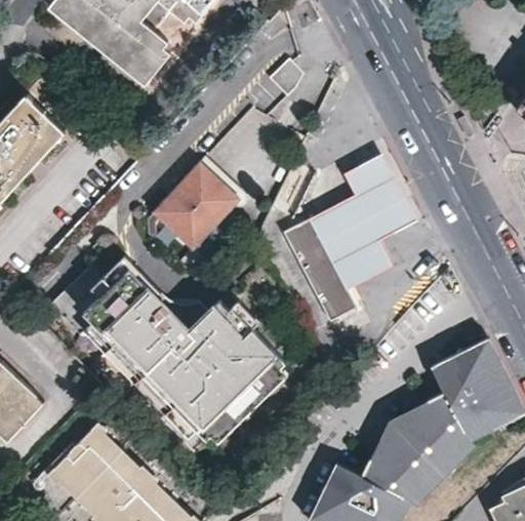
[(195,25),(214,0),(53,0),(46,9),(145,88),(170,55),(163,50),(167,45),(153,34),(169,14),(183,25),(188,19),(195,25)]
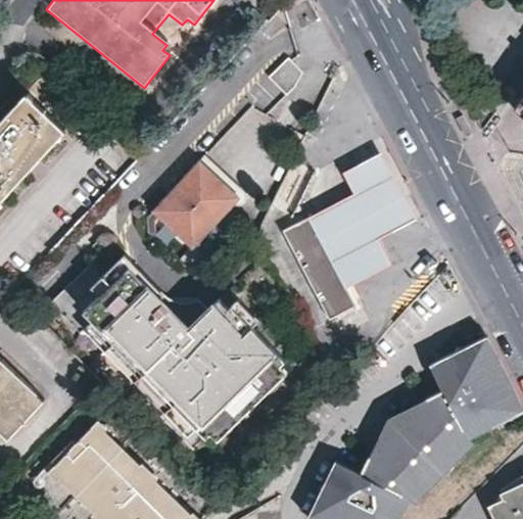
[(285,96),(298,83),(304,75),(292,62),(288,58),(268,78),(285,96)]
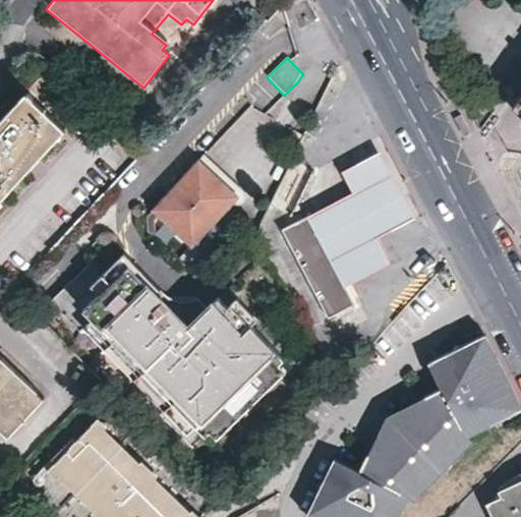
[(53,83),(44,75),(24,96),(50,119),(76,91),(61,75),(53,83)]
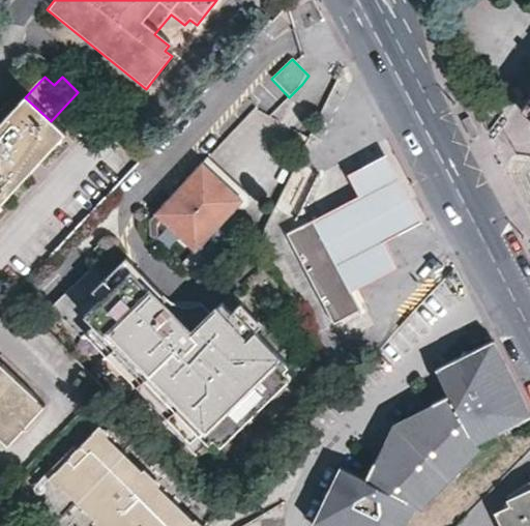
[(51,121),(25,97),(0,124),(0,213),(4,209),(1,206),(65,135),(51,121)]
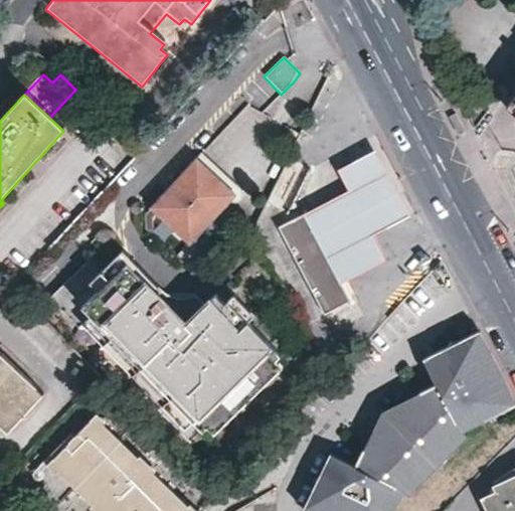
[(411,217),(377,151),(340,169),(352,193),(342,197),(308,215),(342,283),(387,260),(382,250),(375,236),(411,217)]
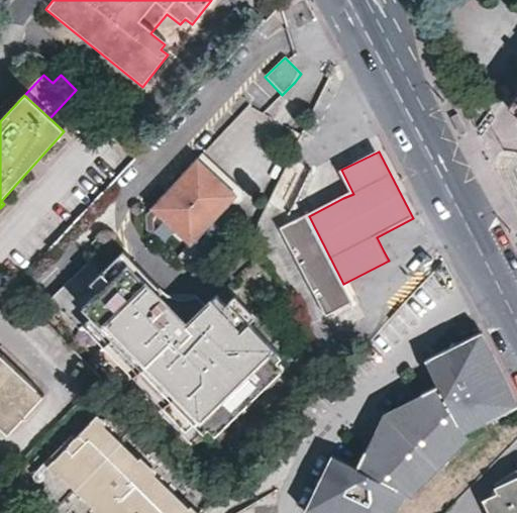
[(189,244),(236,194),(199,159),(151,208),(189,244)]
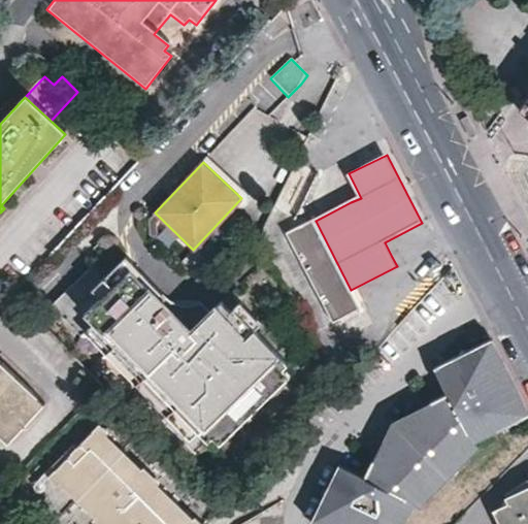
[(351,290),(316,221),(287,235),(332,324),(361,309),(351,290)]
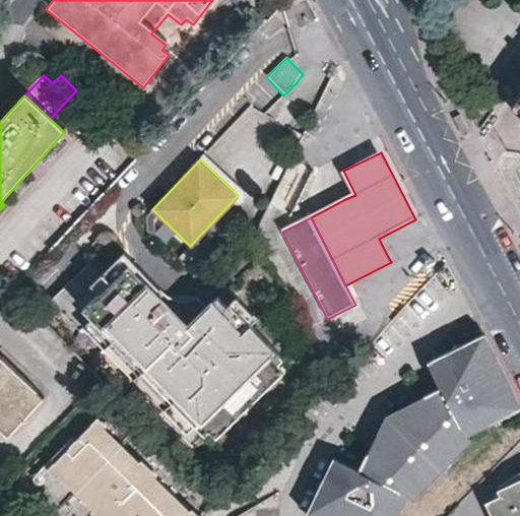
[(105,248),(96,241),(88,249),(96,257),(105,248)]
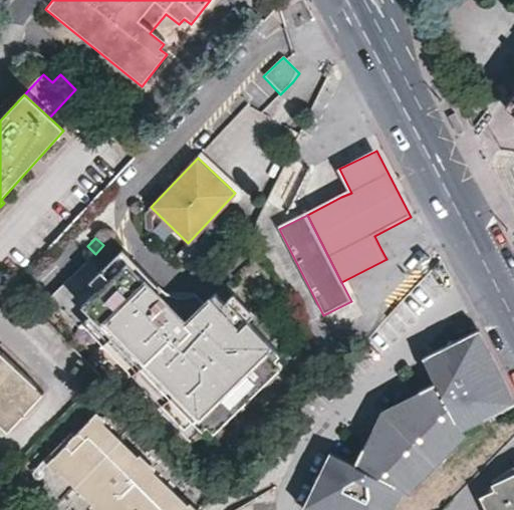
[(118,252),(97,274),(106,282),(123,265),(127,261),(118,252)]
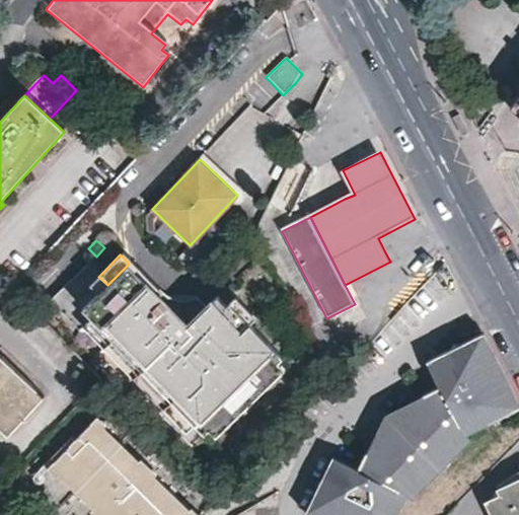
[(159,293),(129,264),(125,268),(157,298),(160,295),(160,294),(159,294),(159,293)]
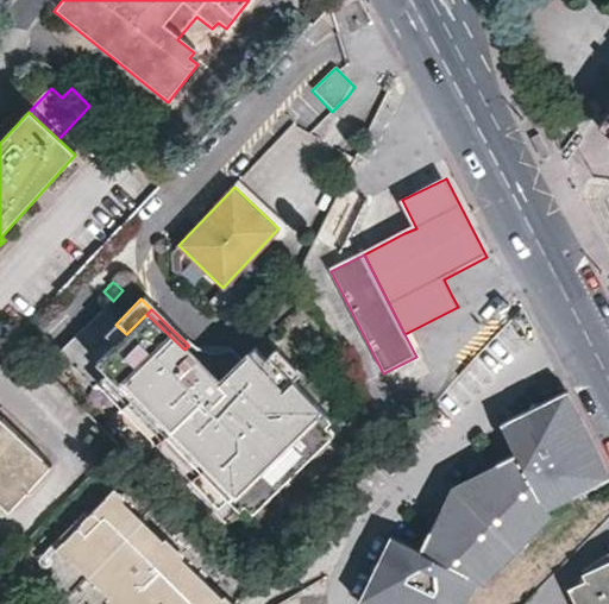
[(302,447),(326,423),(331,417),(292,379),(288,383),(264,359),(252,348),(240,362),(228,350),(227,372),(218,382),(184,350),(146,314),(126,334),(110,352),(95,366),(106,377),(131,402),(167,436),(202,472),(231,499),(242,509),(248,504),(271,479),(262,470),(277,454),(293,439),(302,447)]
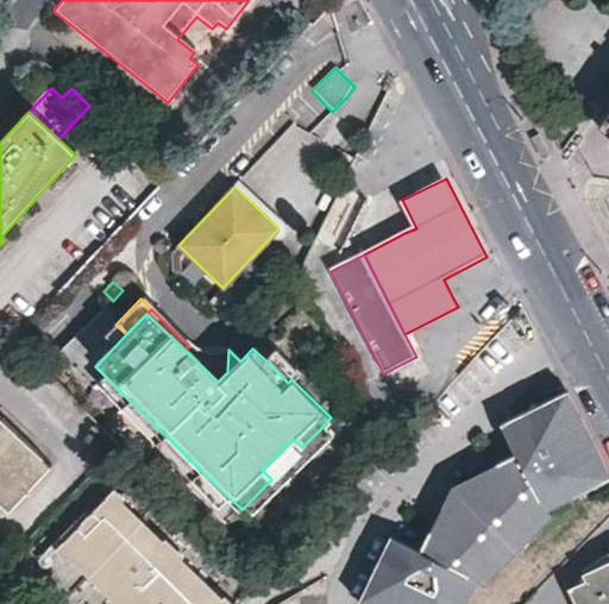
[(110,352),(126,334),(115,325),(99,341),(110,352)]
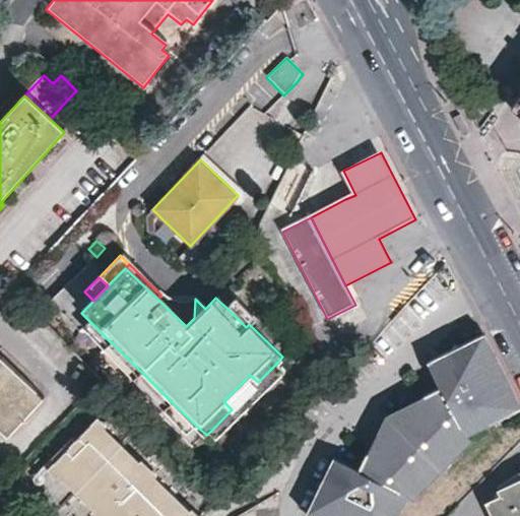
[(234,298),(225,307),(246,327),(249,324),(255,318),(234,298)]
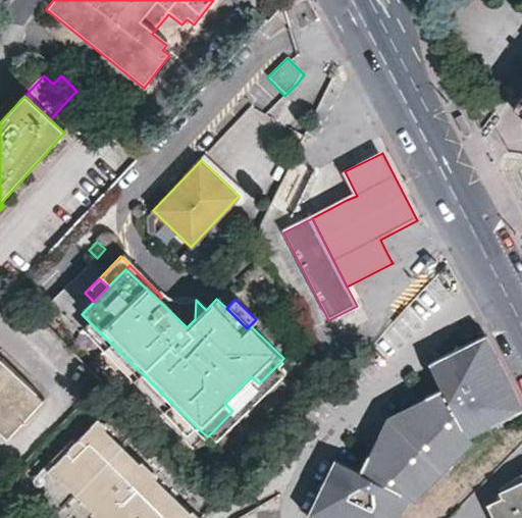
[(112,345),(91,323),(82,332),(103,354),(112,345)]
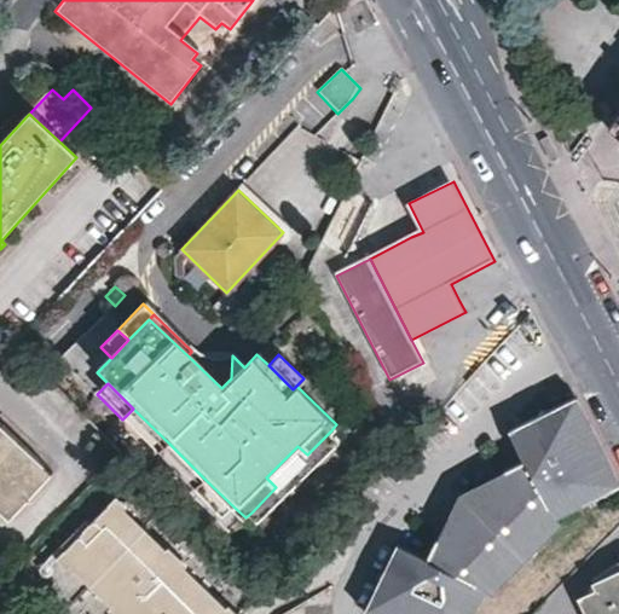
[(557,521),(618,490),(618,484),(576,400),(509,436),(524,465),(509,475),(516,485),(505,494),(497,487),(449,534),(457,543),(446,554),(438,545),(428,563),(399,549),(366,613),(479,613),(489,596),(493,600),(563,528),(557,521)]
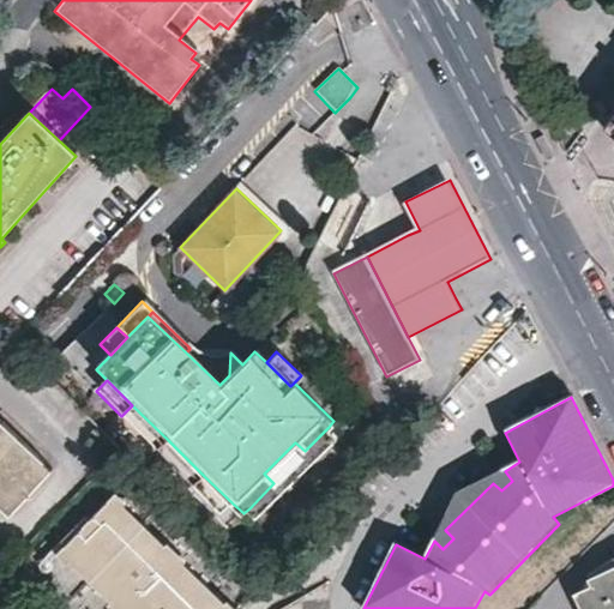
[(168,440),(132,405),(121,416),(157,451),(168,440)]
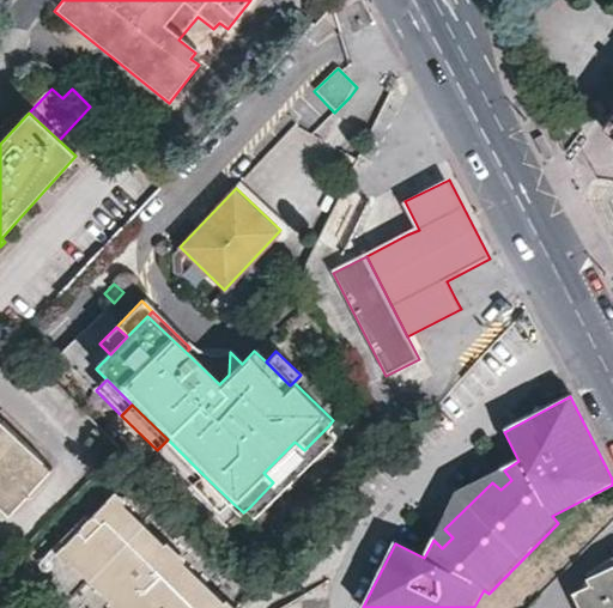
[(0,505),(8,515),(53,468),(0,418),(0,505)]
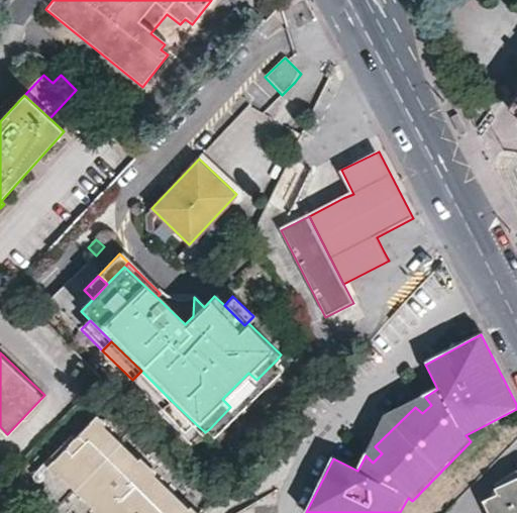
[(264,387),(284,367),(277,360),(256,380),(264,387)]
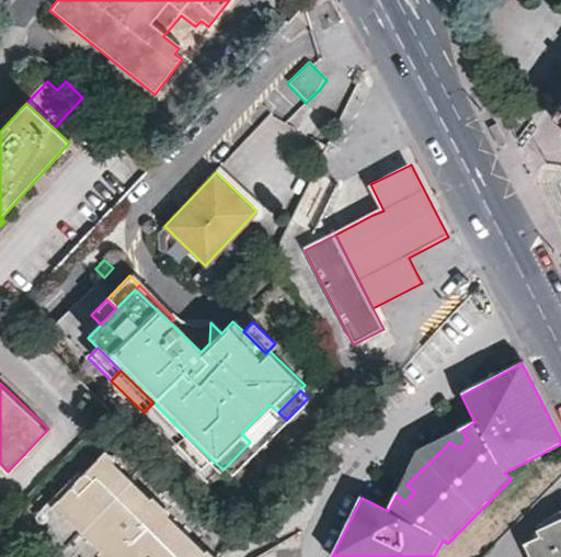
[(186,435),(153,402),(144,412),(178,445),(186,435)]
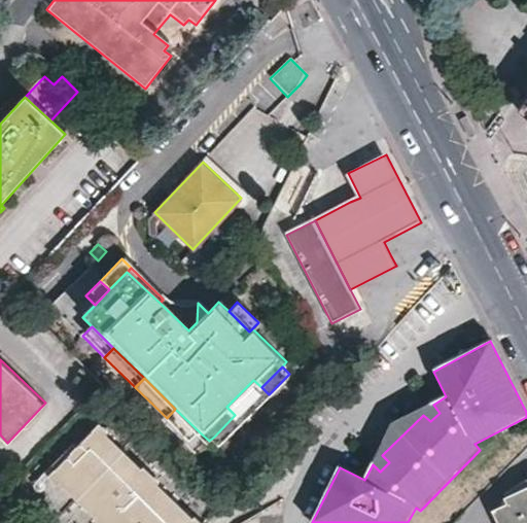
[(253,380),(240,393),(255,409),(269,394),(261,387),(253,380)]
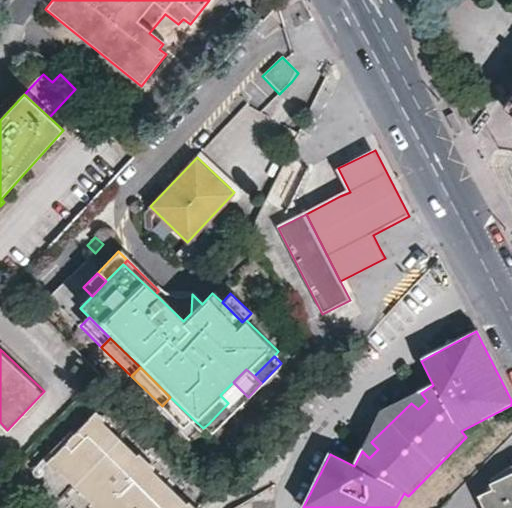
[(233,382),(220,395),(228,403),(235,410),(248,397),(233,382)]
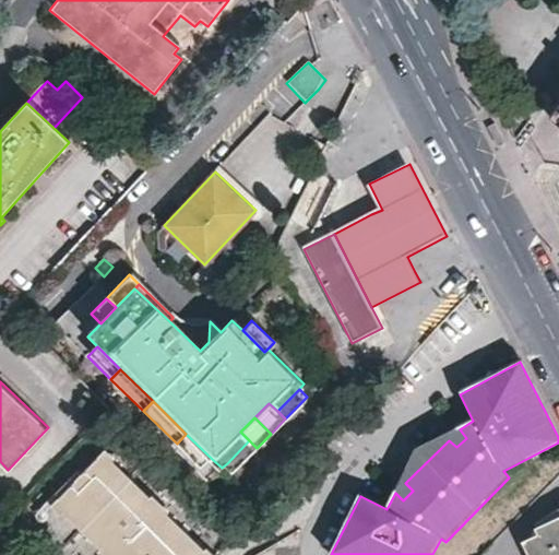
[(466,438),(460,429),(449,440),(456,447),(466,438)]
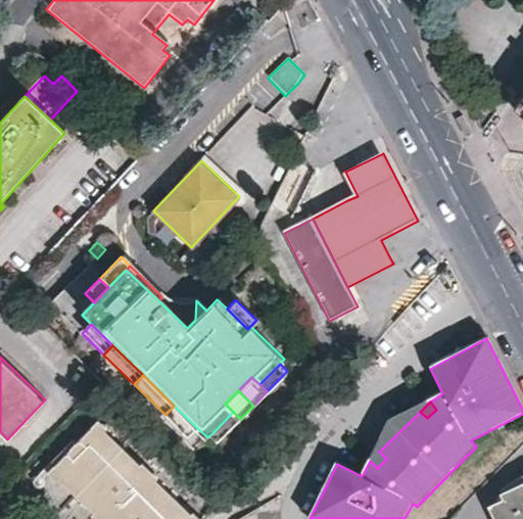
[(174,406),(165,415),(189,438),(198,429),(174,406)]
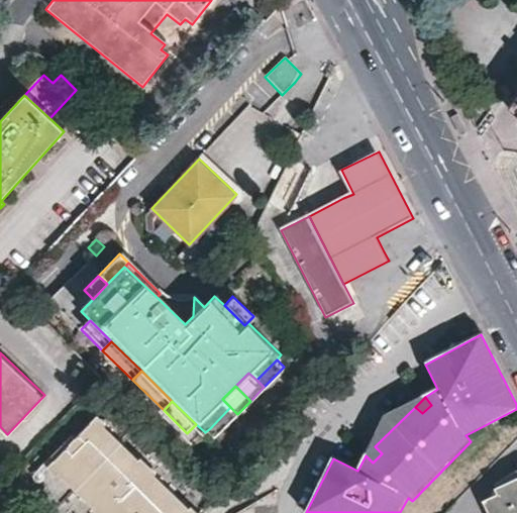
[(225,426),(237,414),(230,407),(210,428),(217,434),(225,426)]
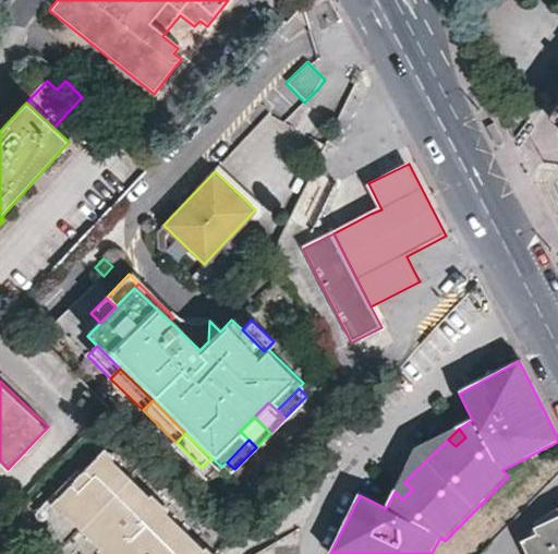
[(206,553),(105,454),(55,505),(104,553),(206,553)]
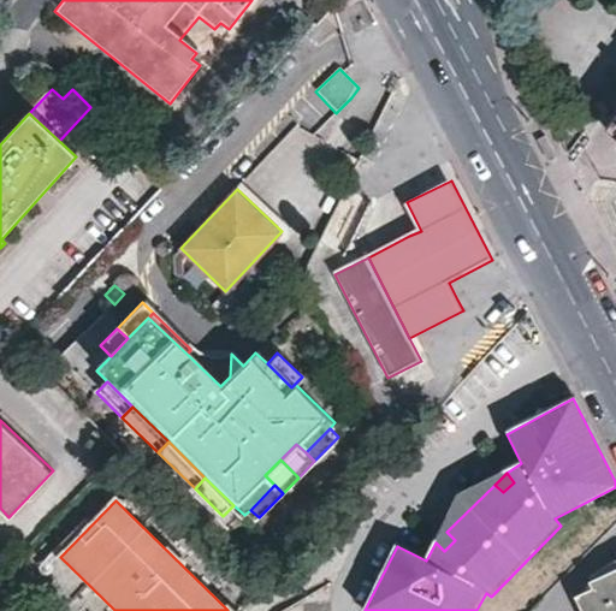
[(455,540),(446,532),(436,543),(444,551),(455,540)]
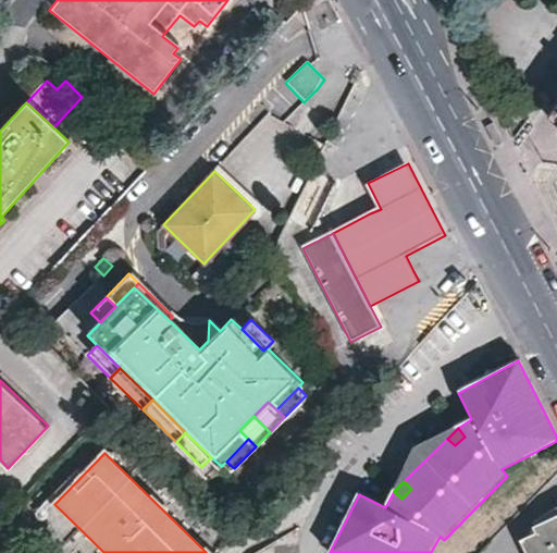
[(556,552),(556,517),(535,526),(539,533),(523,541),(528,552),(556,552)]
